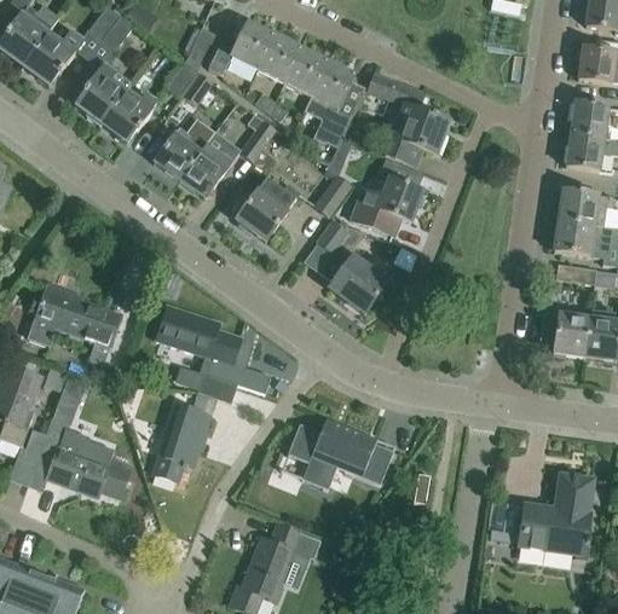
[(589,0),(585,25),(616,29),(616,34),(617,34),(617,0),(589,0)]
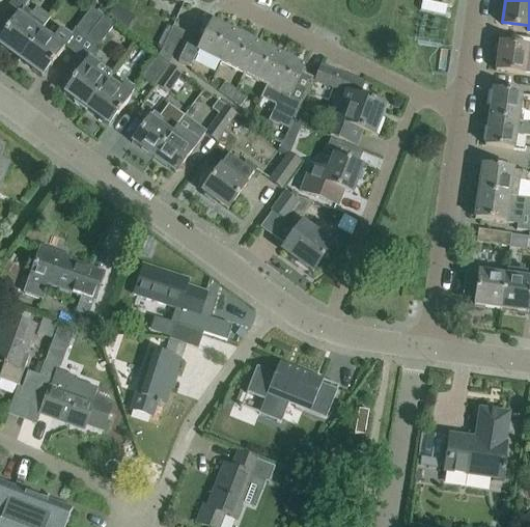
[(50,15),(37,5),(32,10),(25,5),(20,12),(18,11),(0,34),(0,43),(21,57),(42,30),(40,29),(50,15)]
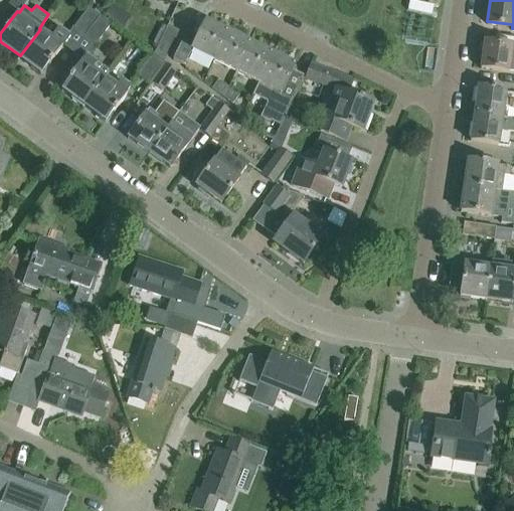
[(130,28),(137,14),(119,5),(112,18),(130,28)]
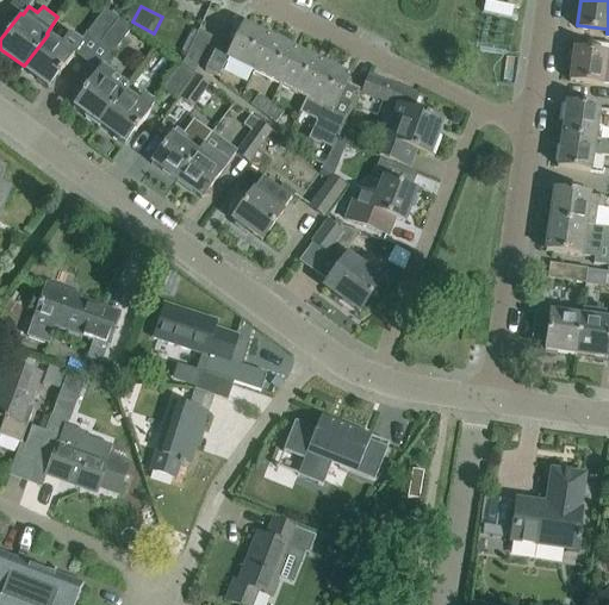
[(100,42),(119,17),(105,7),(88,31),(87,30),(86,31),(100,42)]
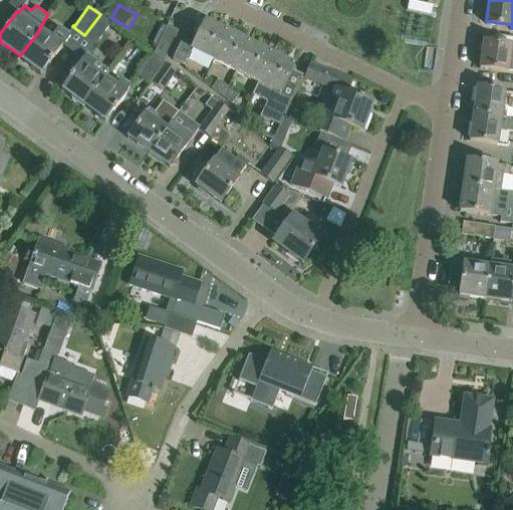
[(96,42),(110,22),(111,23),(111,22),(100,14),(84,35),(97,44),(97,43),(96,42)]
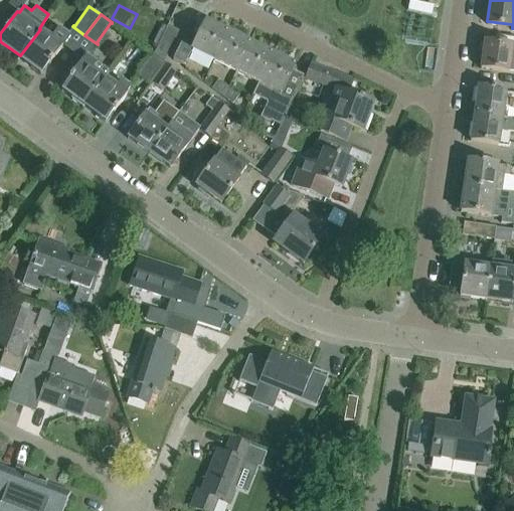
[(214,58),(229,29),(217,23),(218,21),(209,17),(207,19),(205,18),(198,33),(187,28),(173,57),(184,62),(192,47),(214,58)]
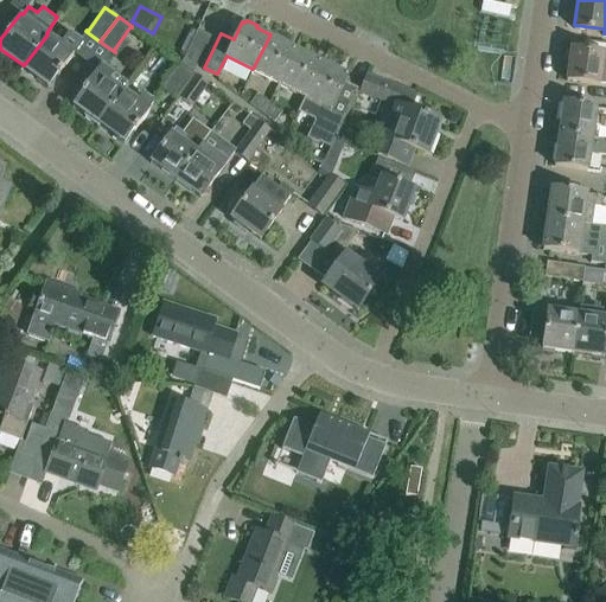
[(198,26),(197,30),(190,26),(180,45),(187,49),(182,62),(193,70),(211,33),(198,26)]
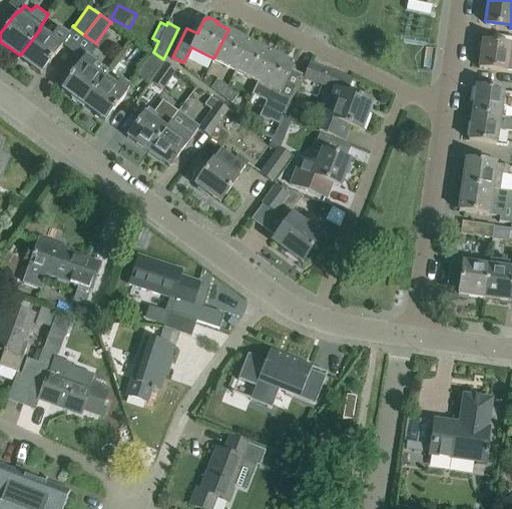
[(61,44),(60,43),(67,34),(58,27),(51,37),(40,29),(20,55),(42,72),(61,44)]
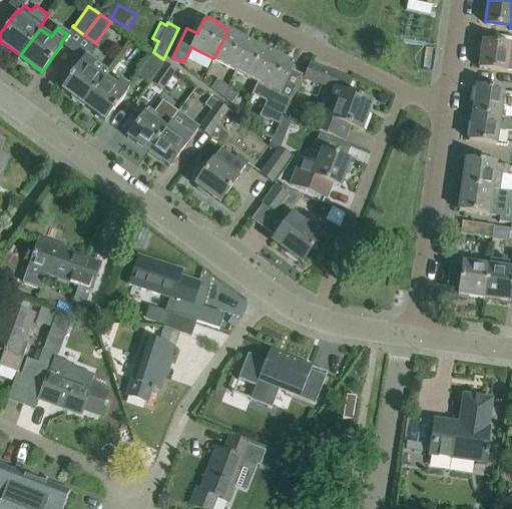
[(235,69),(250,40),(239,35),(240,32),(231,28),(230,30),(228,29),(213,58),(235,69)]
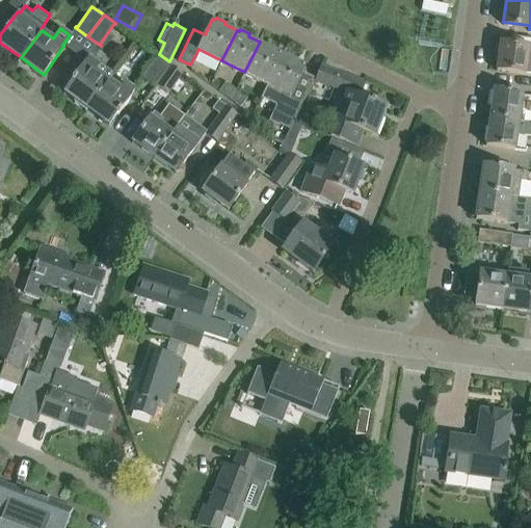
[(501,41),(497,68),(530,73),(530,36),(512,33),(510,42),(501,41)]
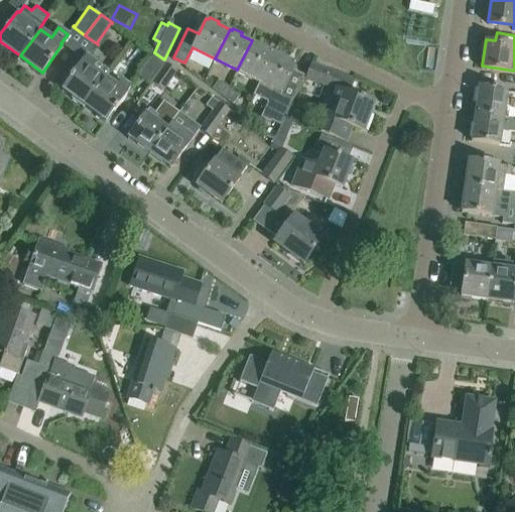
[(260,81),(274,51),(263,46),(264,43),(255,39),(254,41),(252,40),(237,70),(259,81),(260,81)]
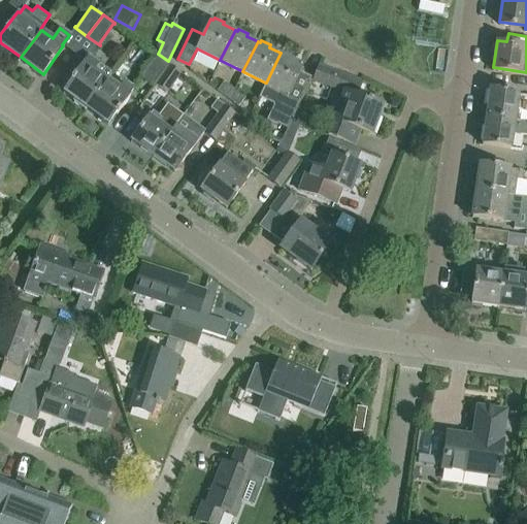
[(262,89),(259,94),(275,101),(268,118),(287,126),(290,120),(300,99),(310,78),(299,73),(303,64),(292,59),(293,56),(284,52),(283,54),(281,53),(266,83),(265,83),(262,89)]
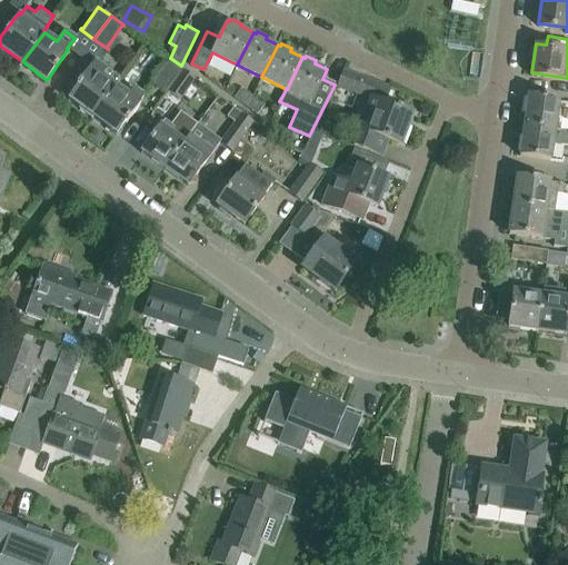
[(181,66),(170,58),(155,80),(152,79),(167,89),(182,66),(181,66)]
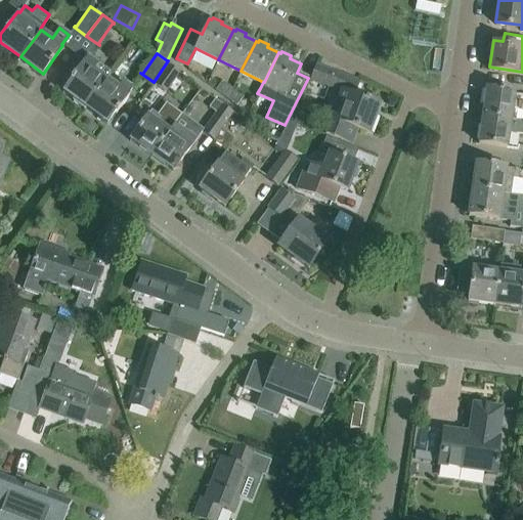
[(87,105),(109,78),(93,67),(97,61),(88,54),(84,60),(83,59),(62,88),(87,105)]
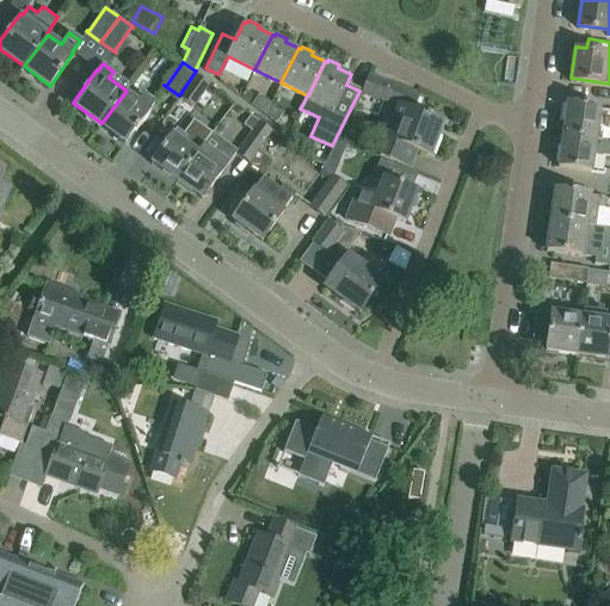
[(205,101),(216,85),(197,72),(182,96),(195,104),(199,98),(205,101)]
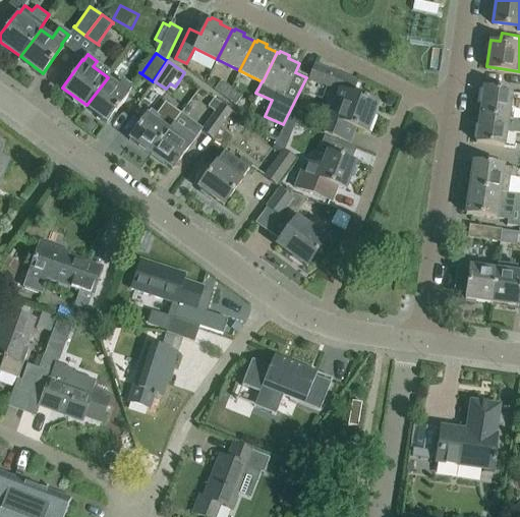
[(367,130),(379,102),(352,92),(357,77),(314,62),(309,76),(340,88),(324,130),(350,140),(355,126),(367,130)]
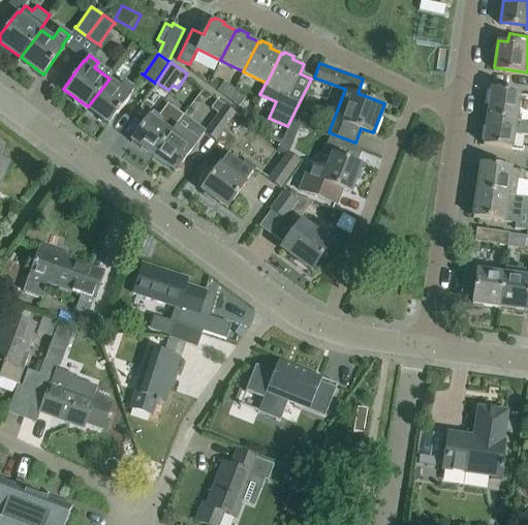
[(121,87),(110,79),(88,106),(110,123),(131,94),(130,93),(134,88),(125,81),(121,87)]
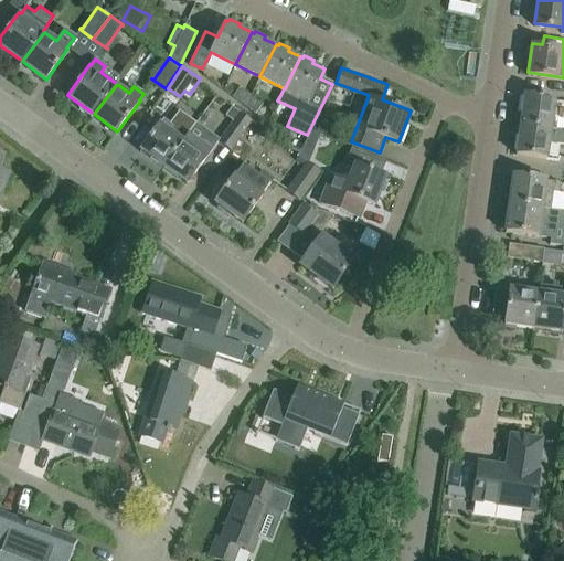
[(244,103),(251,94),(241,86),(233,95),(244,103)]
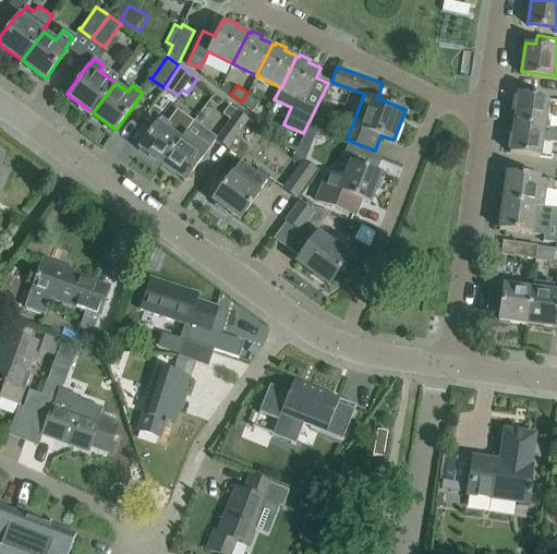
[(552,113),(546,113),(549,96),(518,92),(513,120),(551,125),(552,113)]
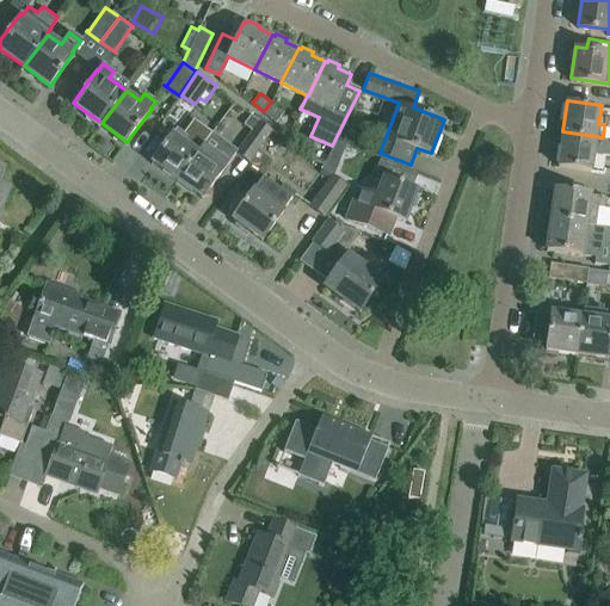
[(283,111),(271,101),(264,111),(276,121),(283,111)]
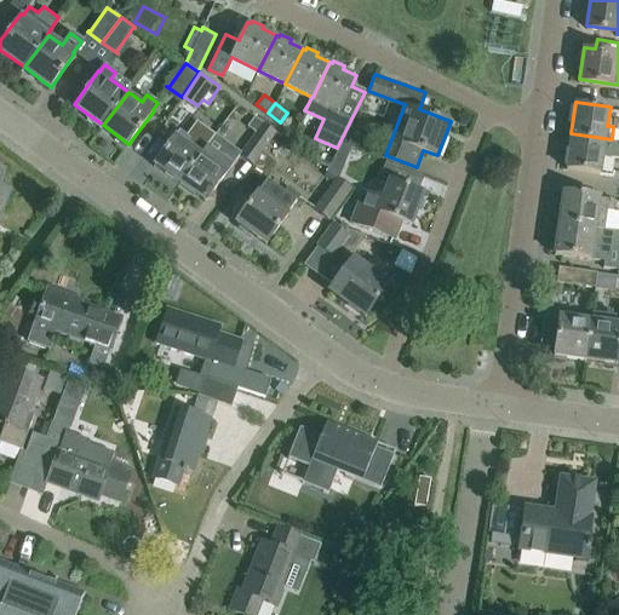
[(181,182),(207,147),(206,145),(216,132),(198,118),(187,132),(179,127),(154,162),(181,182)]
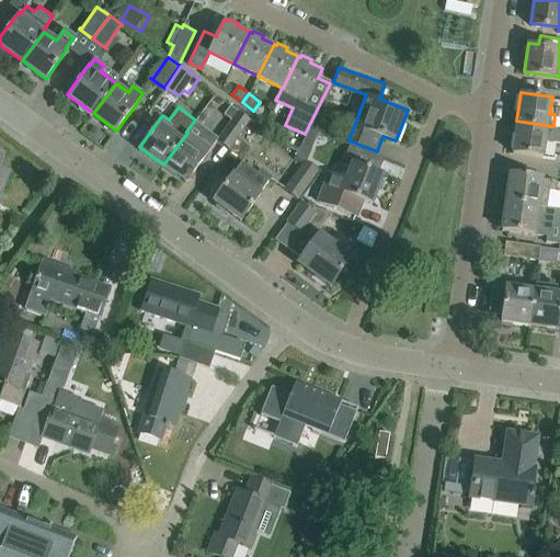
[(233,145),(253,114),(241,106),(220,136),(233,145)]
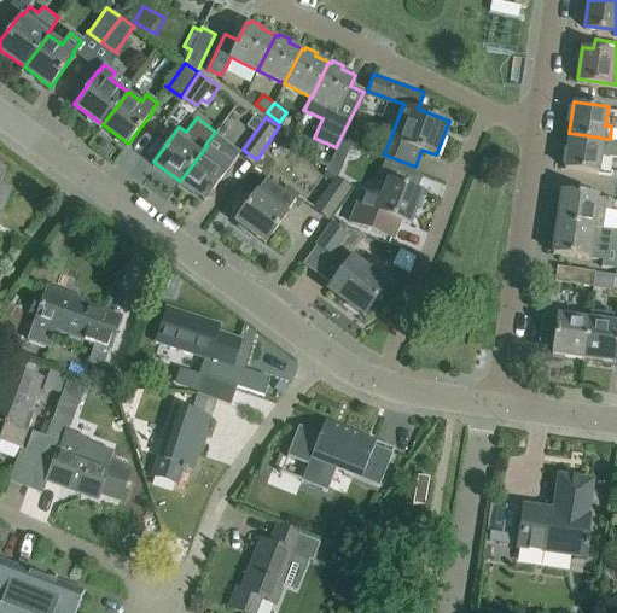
[(616,139),(610,139),(569,133),(565,165),(599,170),(601,153),(616,155),(616,139)]
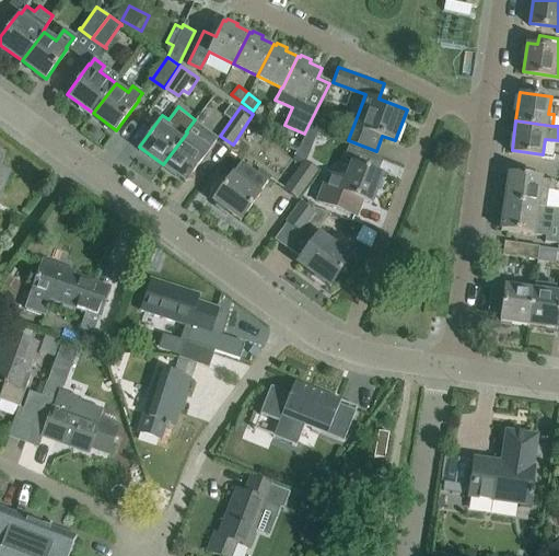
[(317,130),(307,127),(304,134),(297,149),(294,152),(306,159),(317,130)]
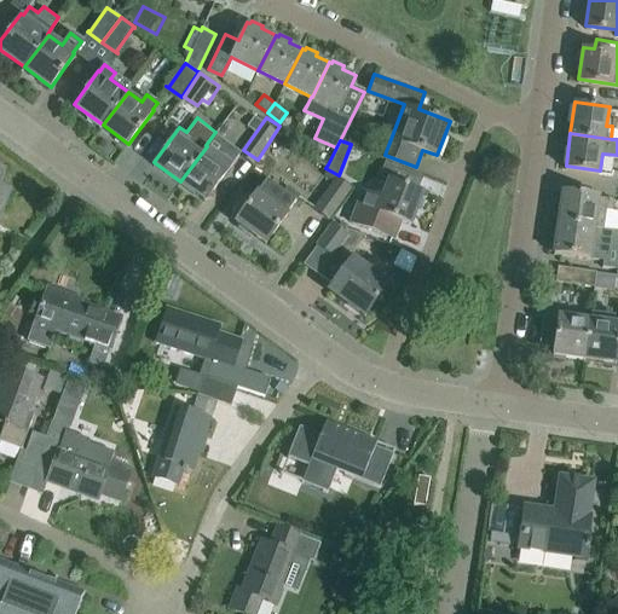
[(204,198),(230,163),(207,146),(180,181),(204,198)]
